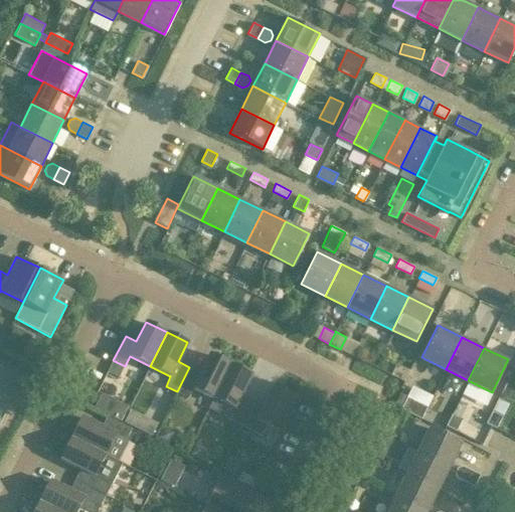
[(213,397),(230,364),(209,353),(200,372),(189,367),(177,391),(187,397),(192,387),(213,397)]
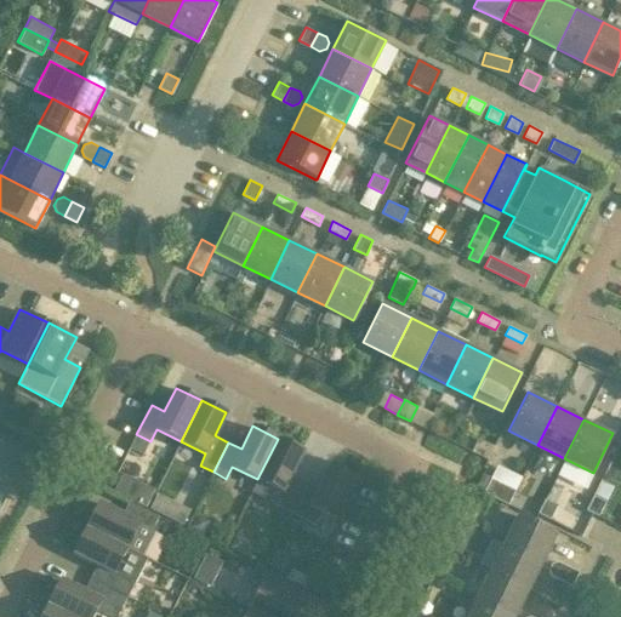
[(469,450),(471,451),(486,458),(493,445),(476,436),(469,450)]
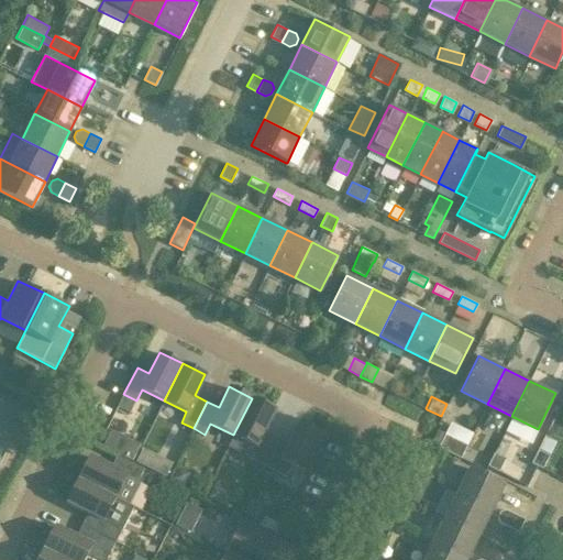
[(0,458),(24,409),(0,397),(0,458)]
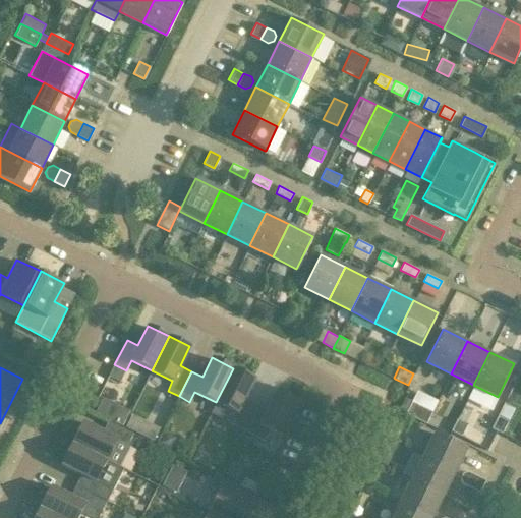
[(233,368),(216,402),(236,413),(232,422),(243,428),(255,404),(243,399),(253,379),(233,368)]
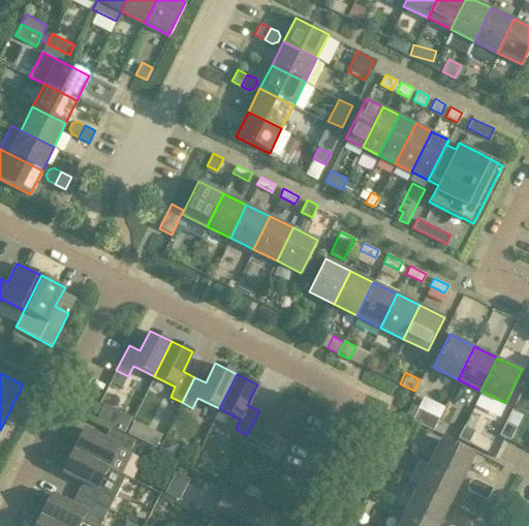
[(285,441),(303,407),(281,396),(271,415),(259,410),(247,435),(269,446),(274,435),(285,441)]
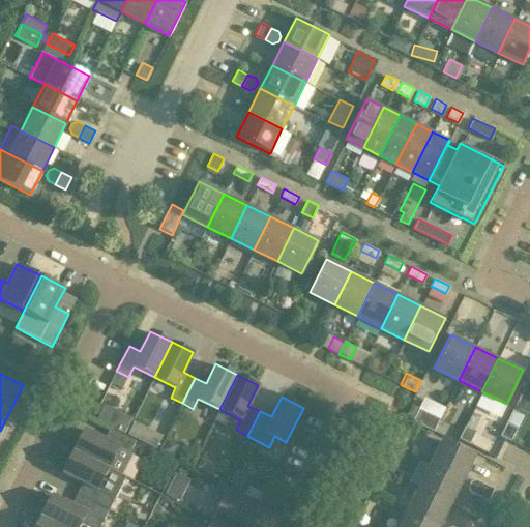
[(108,423),(115,410),(104,405),(96,418),(108,423)]
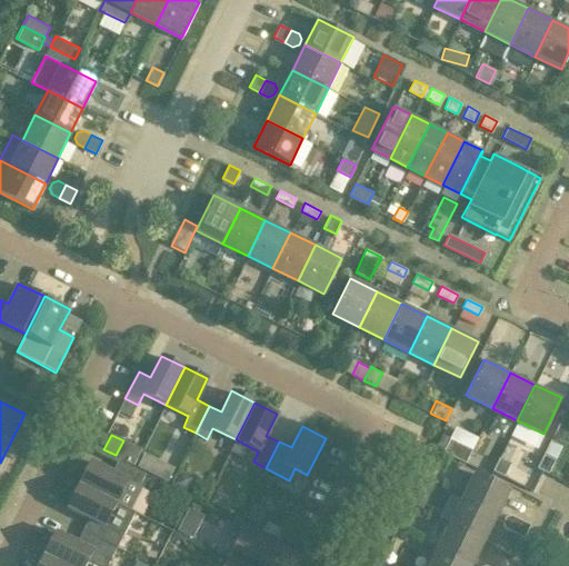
[(442,450),(465,463),(472,449),(450,438),(442,450)]
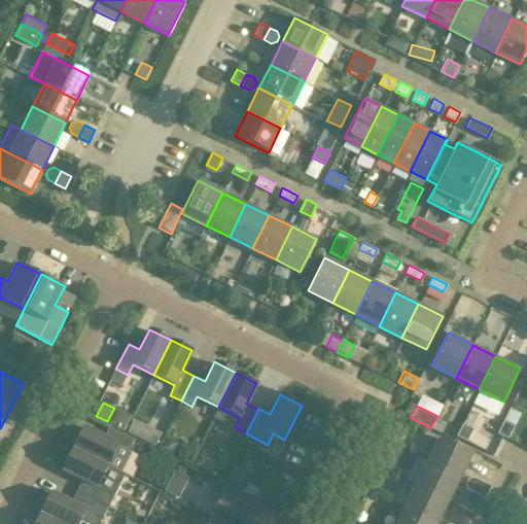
[(125,428),(154,443),(161,429),(132,415),(125,428)]
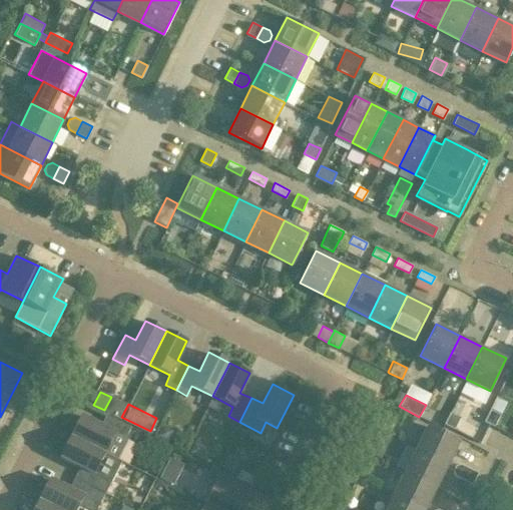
[(483,420),(493,425),(499,414),(489,409),(483,420)]
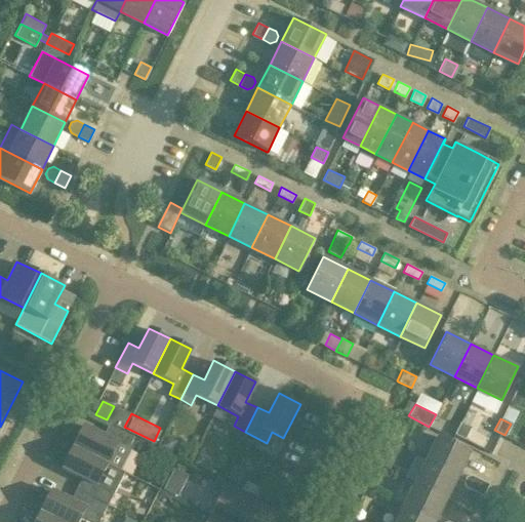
[(454,434),(465,439),(471,427),(460,422),(454,434)]
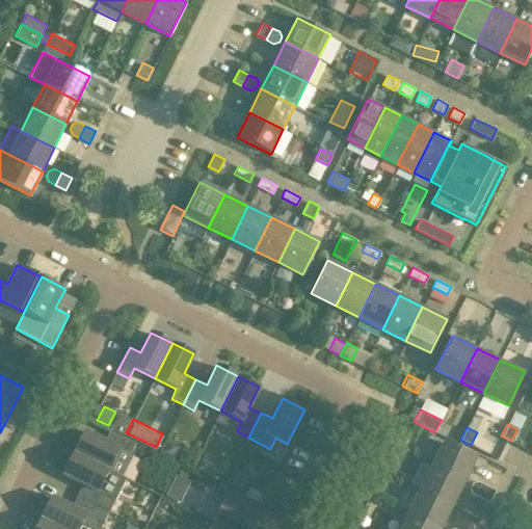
[(105,441),(84,430),(74,452),(108,470),(120,448),(129,453),(135,441),(110,428),(105,441)]
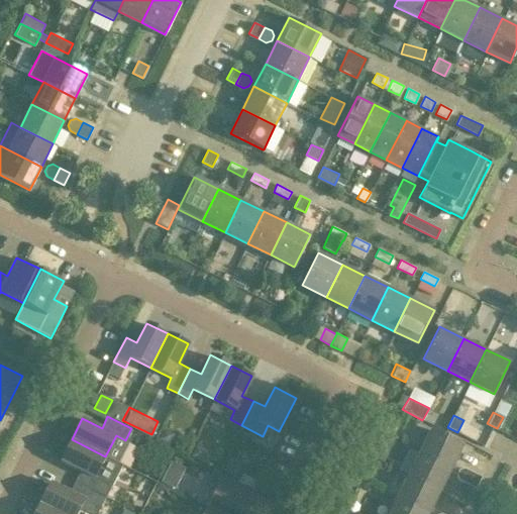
[(159,438),(169,443),(175,433),(165,428),(159,438)]
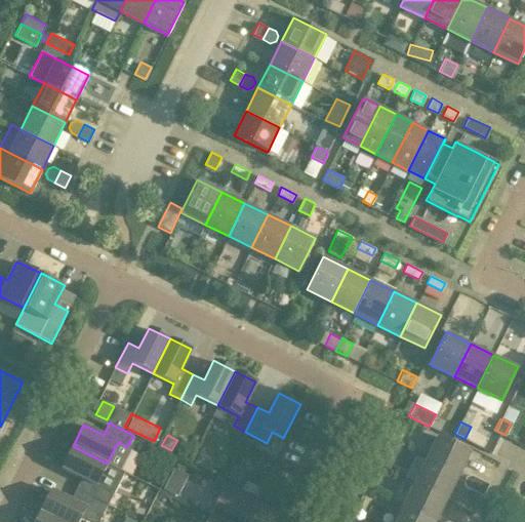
[(471,451),(437,435),(425,459),(458,476),(471,451)]
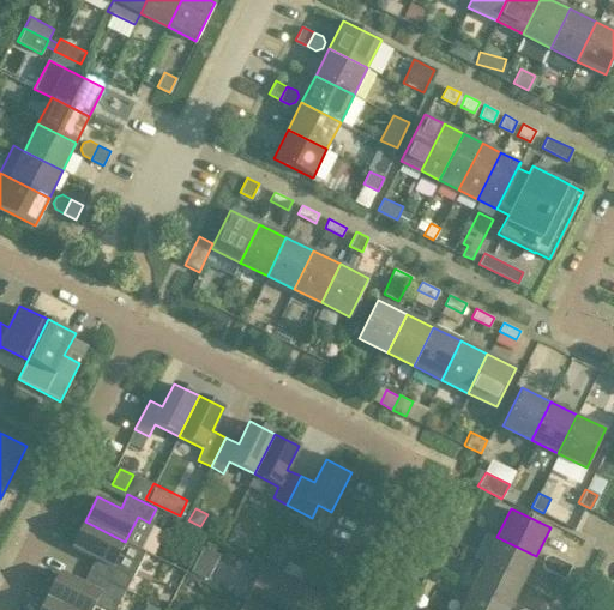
[(145,551),(125,542),(85,521),(72,548),(95,559),(89,571),(126,589),(145,551)]
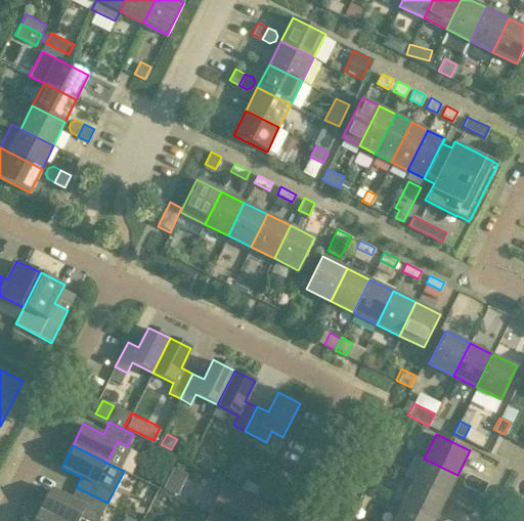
[(204,468),(209,457),(199,451),(193,463),(204,468)]
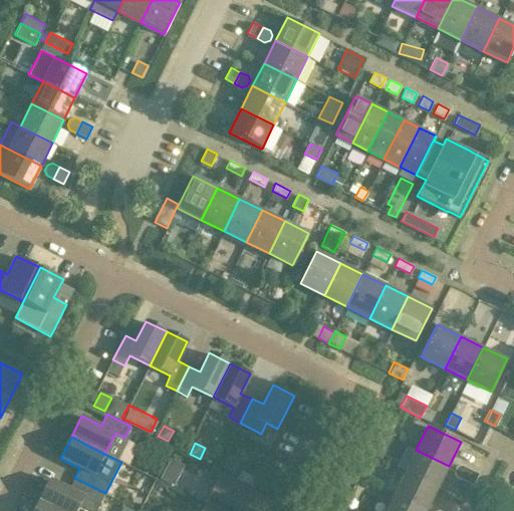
[(449,466),(416,450),(405,472),(438,488),(449,466)]
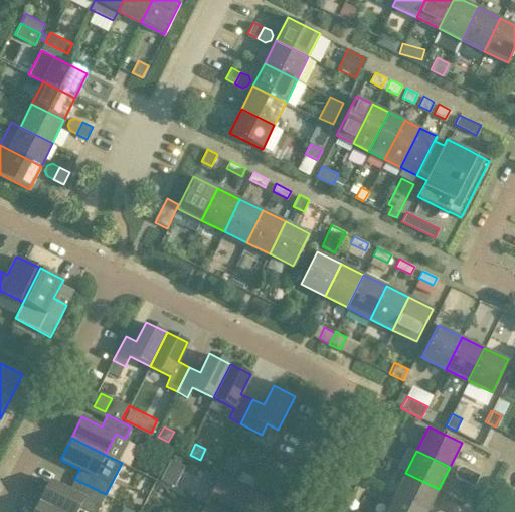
[(222,466),(234,472),(240,461),(227,455),(222,466)]
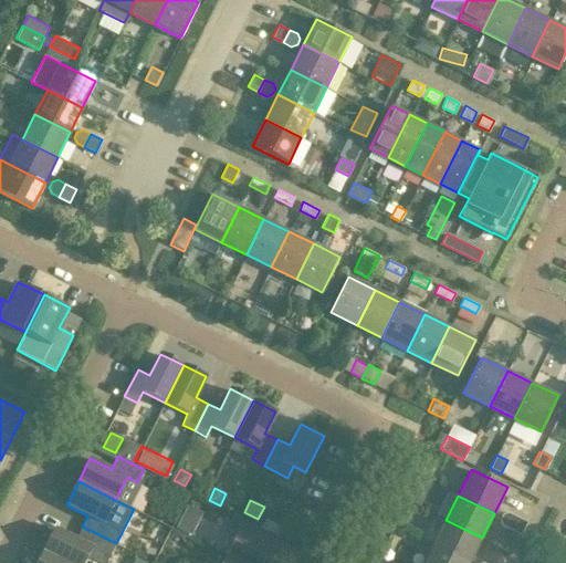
[(190,533),(201,511),(188,503),(177,527),(190,533)]
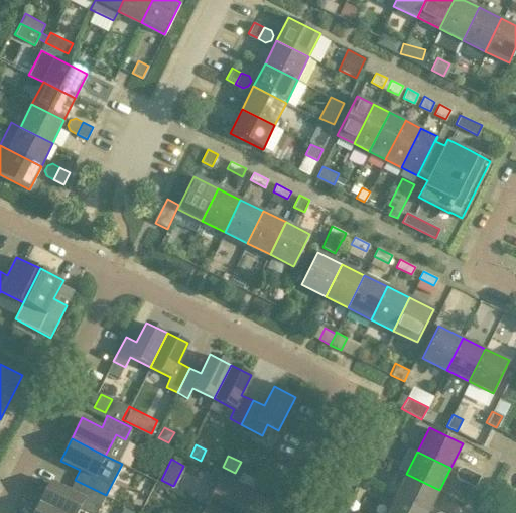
[(456,473),(458,478),(465,482),(471,470),(464,467),(458,468),(456,473)]
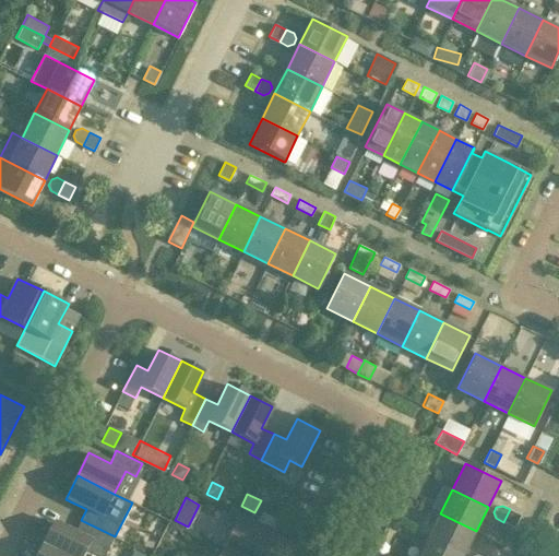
[(224,548),(238,555),(265,555),(272,544),(250,533),(257,521),(230,508),(225,520),(235,525),(224,548)]
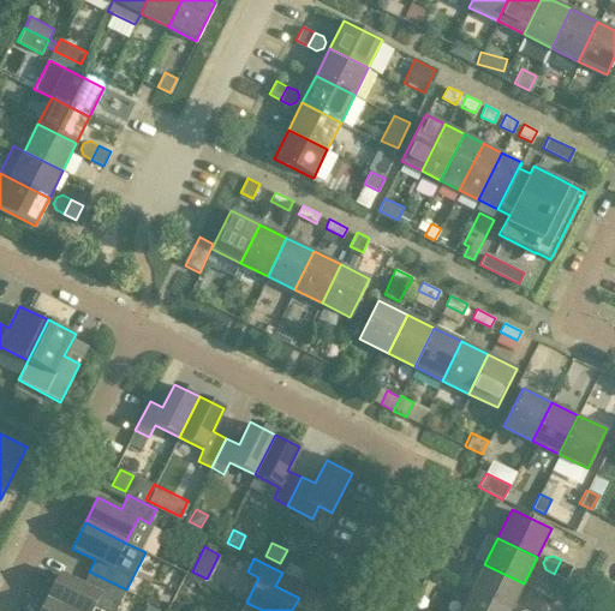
[(566,580),(573,565),(561,559),(554,574),(566,580)]
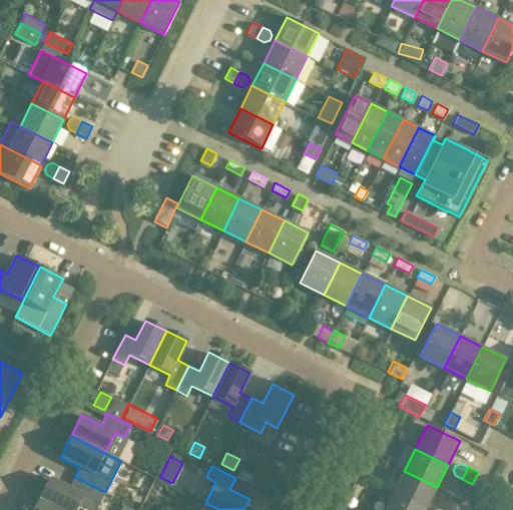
[(437,487),(404,471),(393,494),(425,509),(437,487)]
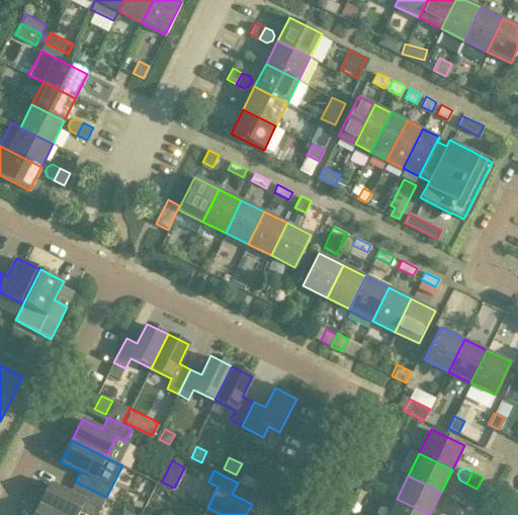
[(39,504),(62,514),(76,514),(78,512),(85,514),(97,514),(106,497),(75,482),(70,494),(51,484),(39,504)]
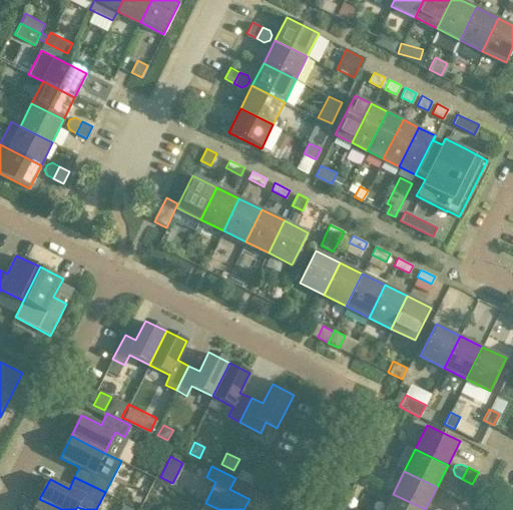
[(425,509),(393,494),(384,509),(425,509)]
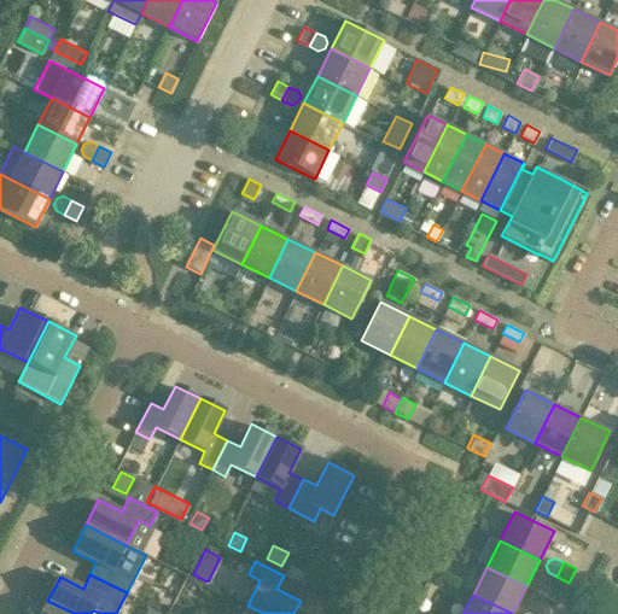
[(74,613),(47,601),(40,613),(74,613)]
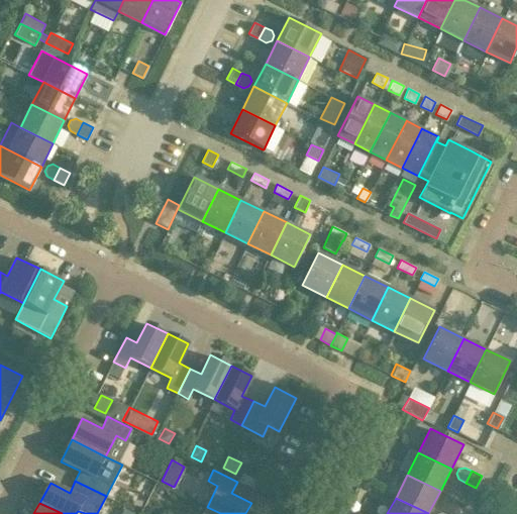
[(132,513),(134,510),(121,505),(118,513),(132,513)]
